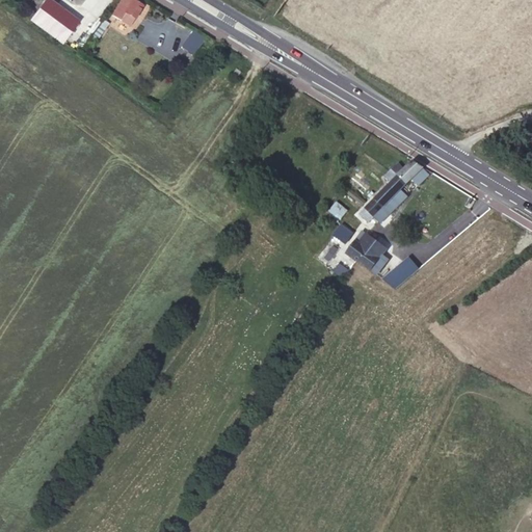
[(47,0),(44,0),(30,20),(61,43),(76,22),(47,0)]
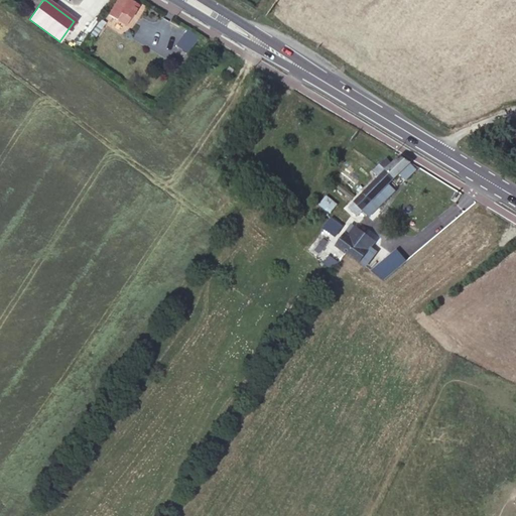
[(138,6),(128,0),(116,0),(108,14),(126,25),(138,6)]
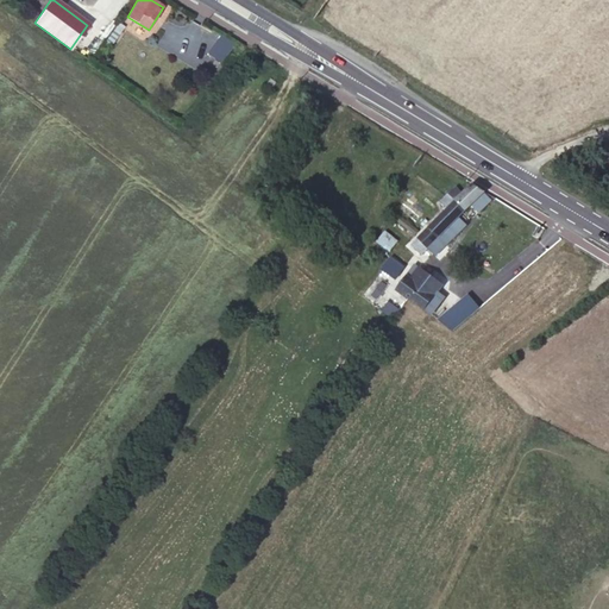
[(124,26),(119,23),(104,44),(108,48),(124,26)]
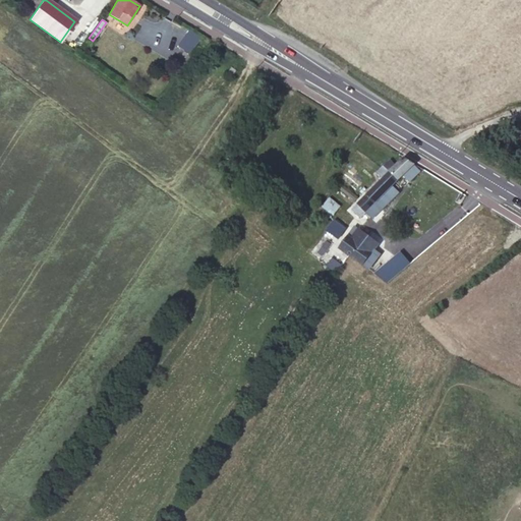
[(198,39),(188,31),(177,45),(187,53),(198,39)]
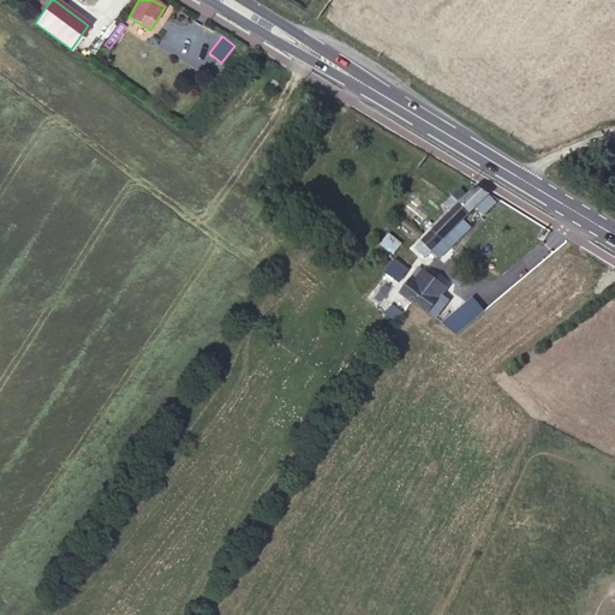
[(453,212),(434,231),(443,240),(449,234),(457,243),(471,230),(464,221),(477,209),(484,216),(496,206),(489,197),(490,196),(478,189),(466,198),(460,192),(446,204),(453,212)]
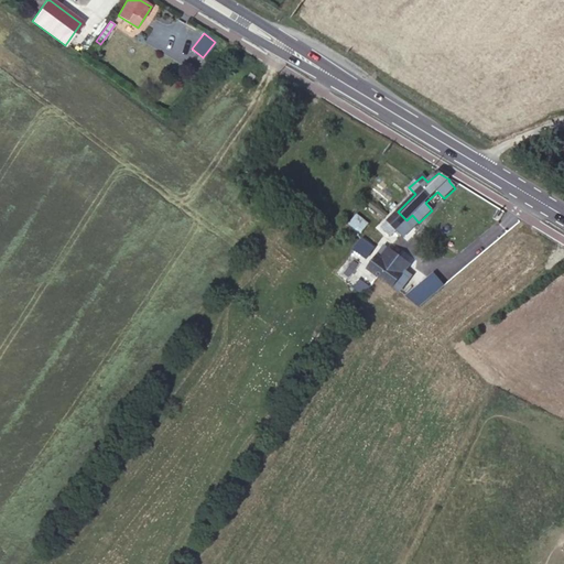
[(407,220),(398,212),(382,227),(390,236),(397,230),(407,221),(407,220)]
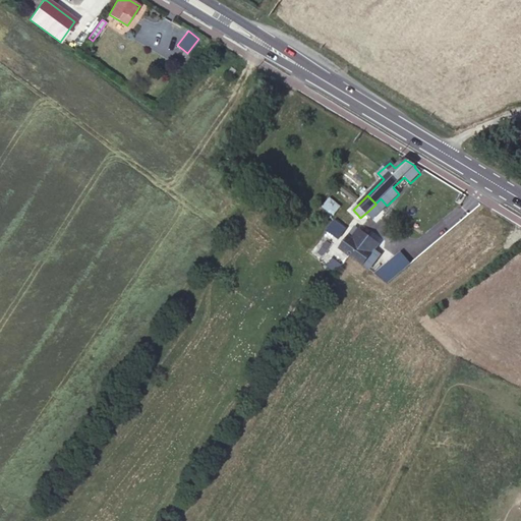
[(322,208),(332,216),(340,206),(330,197),(322,208)]
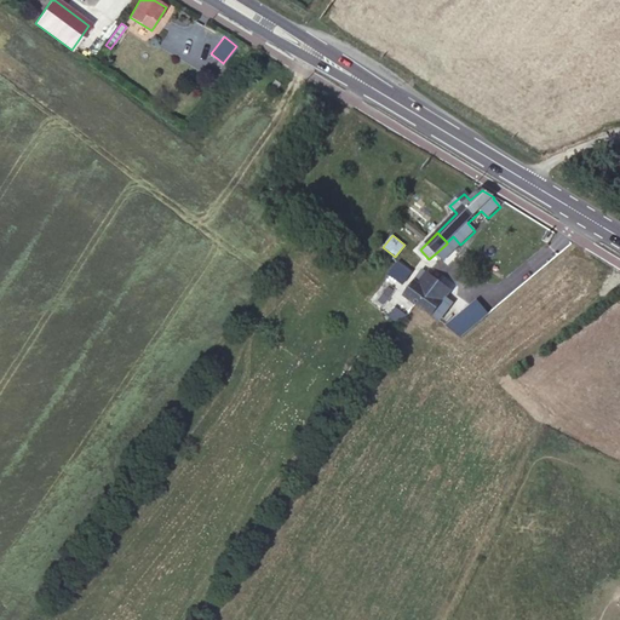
[(447,244),(436,253),(443,260),(460,245),(453,236),(447,242),(447,244)]
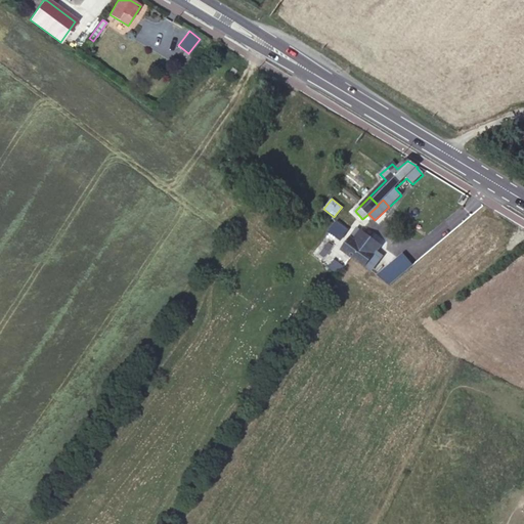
[(346,228),(335,220),(326,231),(338,239),(346,228)]
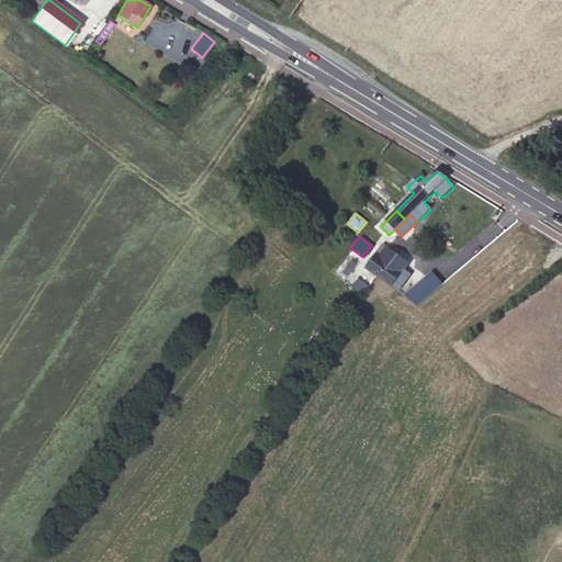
[(406,260),(386,246),(380,256),(374,251),(364,265),(390,283),(402,267),(406,260)]
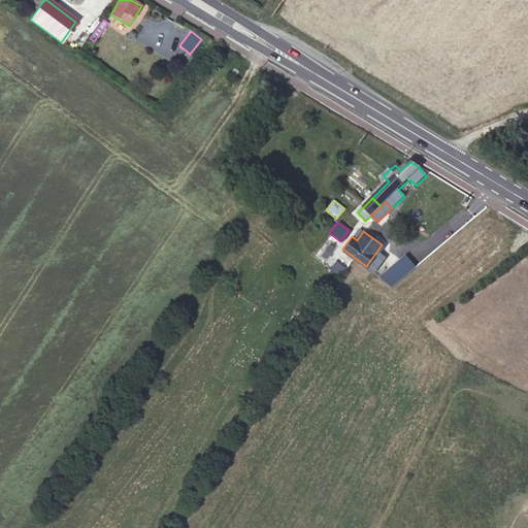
[(384,255),(377,251),(366,266),(372,270),(384,255)]
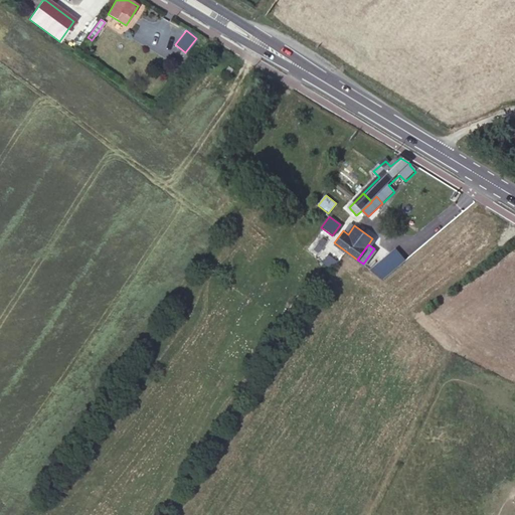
[(391,247),(374,260),(382,271),(399,258),(391,247)]
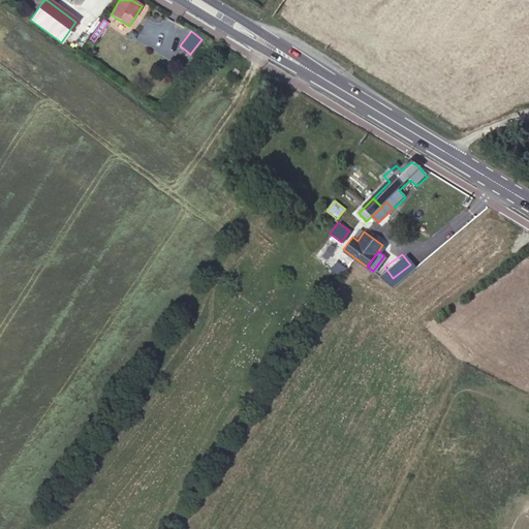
[(384,267),(376,273),(384,280),(390,280),(393,278),(384,267)]
